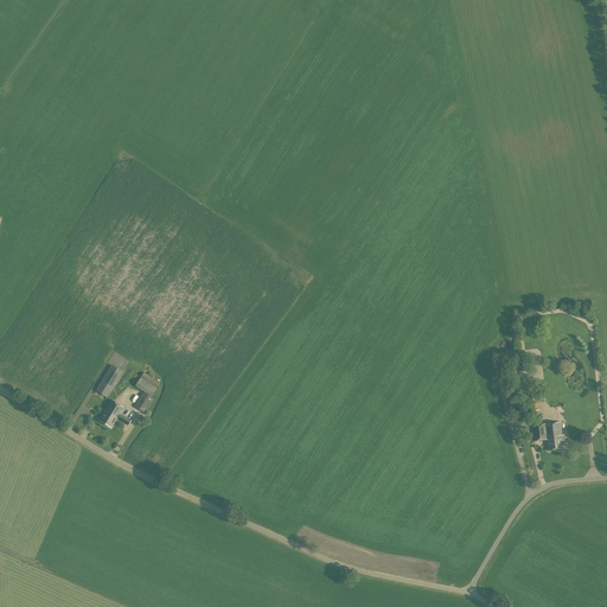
[(98,385),(110,393),(123,372),(112,365),(98,385)]
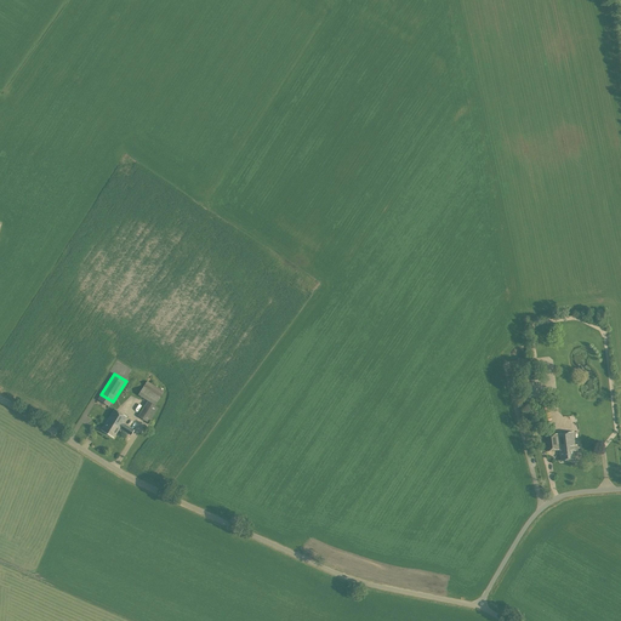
[(138,396),(148,402),(154,406),(164,392),(147,382),(138,396)]
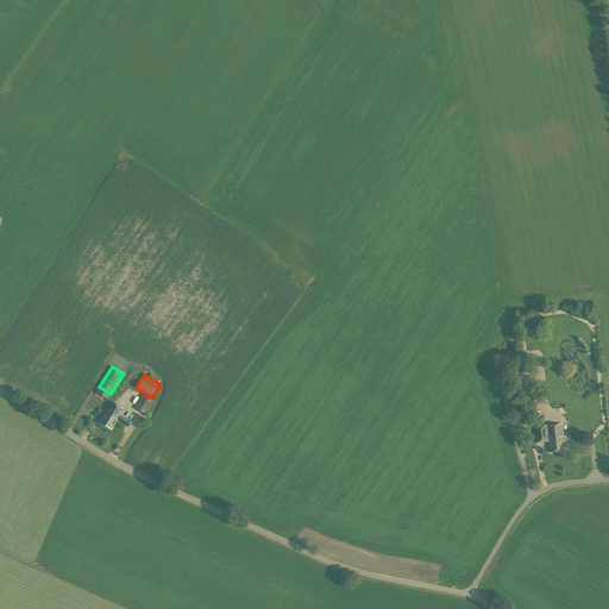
[(537,401),(534,391),(526,394),(532,414),(540,412),(538,401),(537,401)]
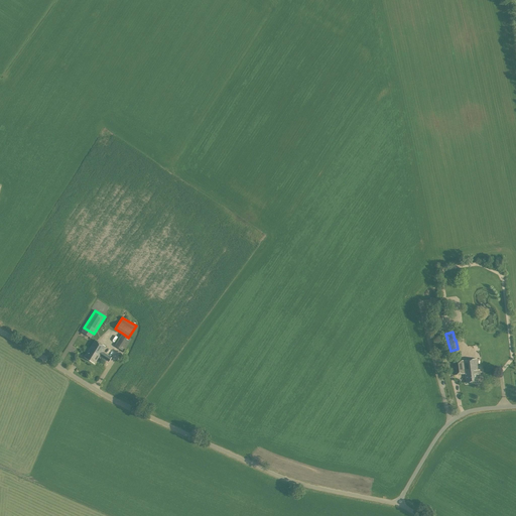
[(128,338),(123,334),(115,347),(124,352),(131,340),(128,338)]
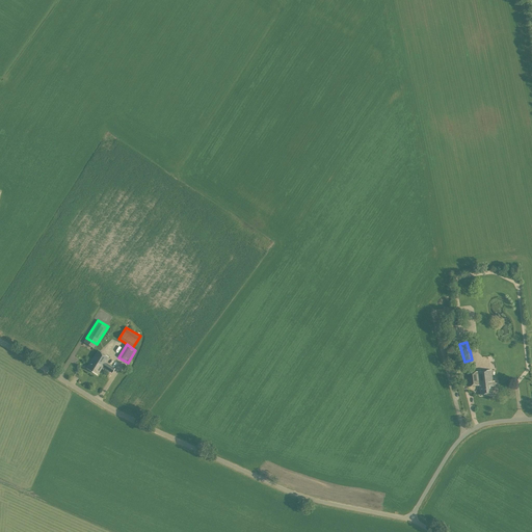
[(103,360),(106,362),(108,357),(98,350),(87,369),(92,372),(97,365),(98,366),(99,363),(100,363),(103,360)]
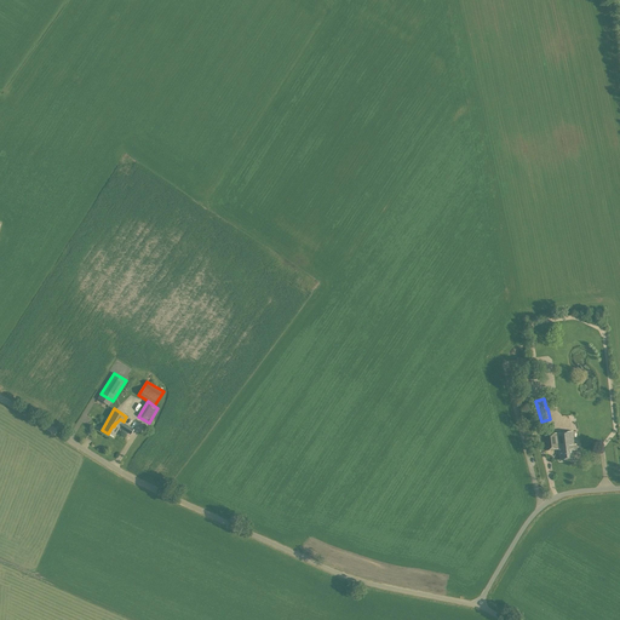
[(122,423),(124,422),(120,419),(116,423),(115,423),(114,426),(113,425),(108,434),(114,437),(120,428),(131,435),(135,429),(122,423)]
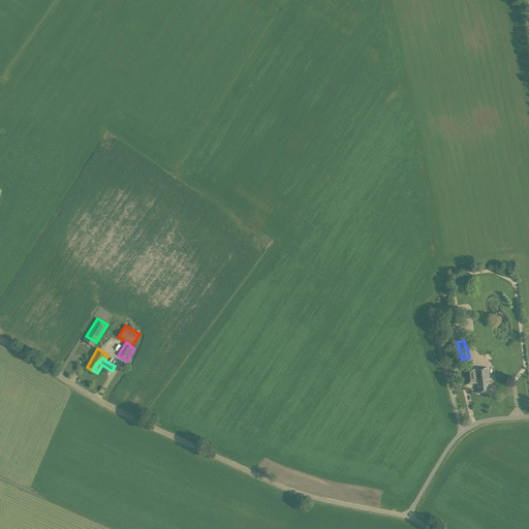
[(490,380),(488,368),(474,370),(463,371),(465,384),(476,383),(477,393),(490,392),(489,384),(492,383),(492,379),(490,380)]
